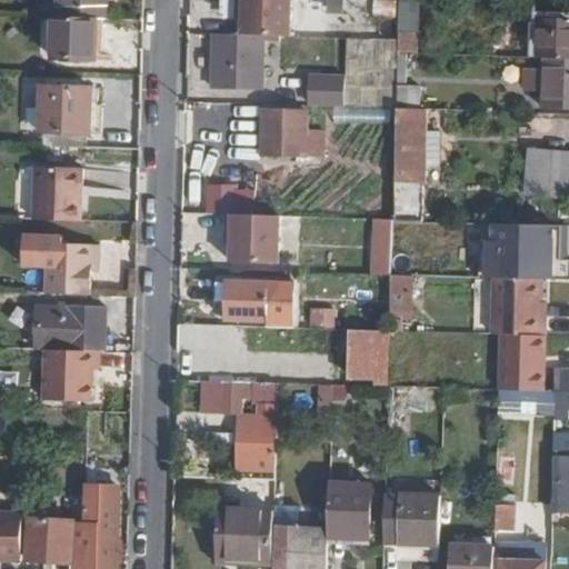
[(418,0),(416,0),(399,0),(398,35),(417,35),(418,0)]
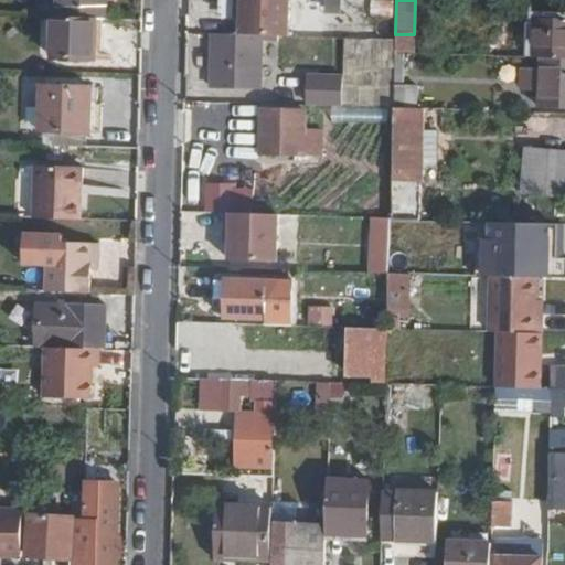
[(100,42),(100,18),(51,17),(50,56),(93,59),(94,42),(100,42)]
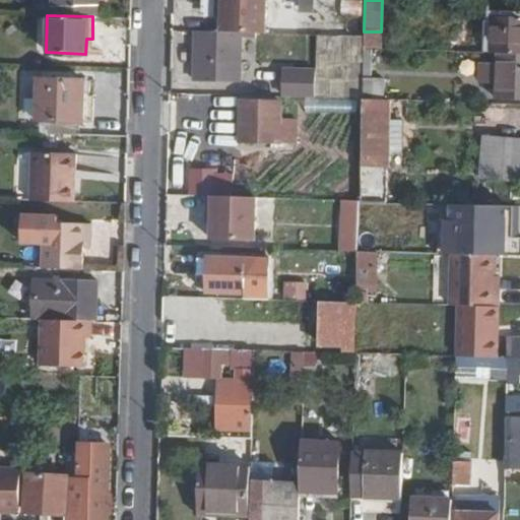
[(497,54),(519,54),(519,17),(489,17),(489,54),(497,54)]
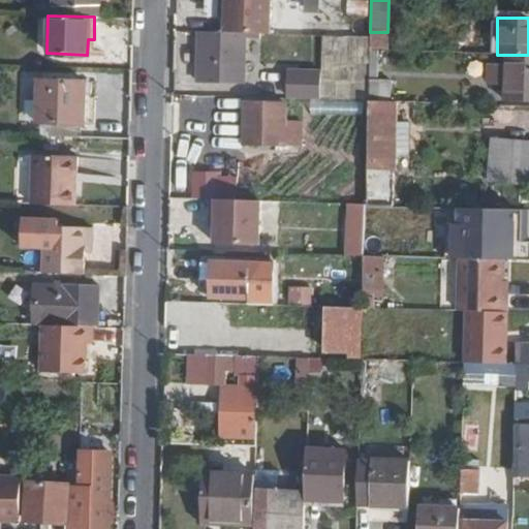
[(370,32),(369,51),(386,51),(387,32),(370,32)]
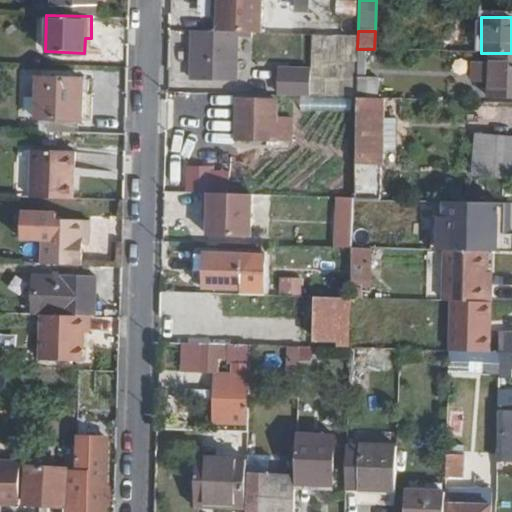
[(236,83),(237,34),(193,32),(193,82),(236,83)]
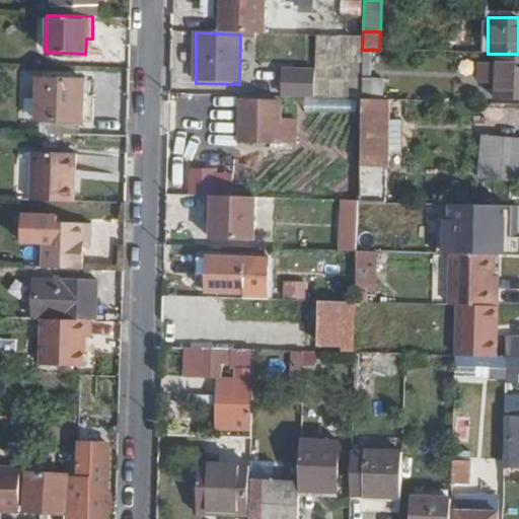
[(518,54),(496,54),(496,69),(478,69),(478,84),(496,85),(495,99),(518,99),(518,54)]
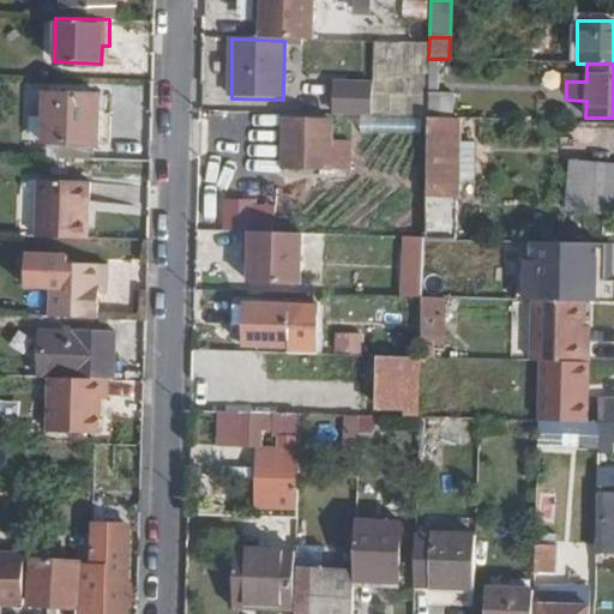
[(325,112),(363,118),(369,80),(331,74),(325,112)]
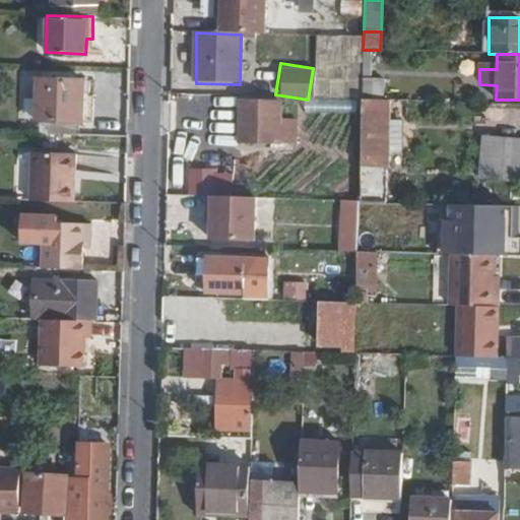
[(36,79),(35,121),(81,123),(82,81),(36,79)]
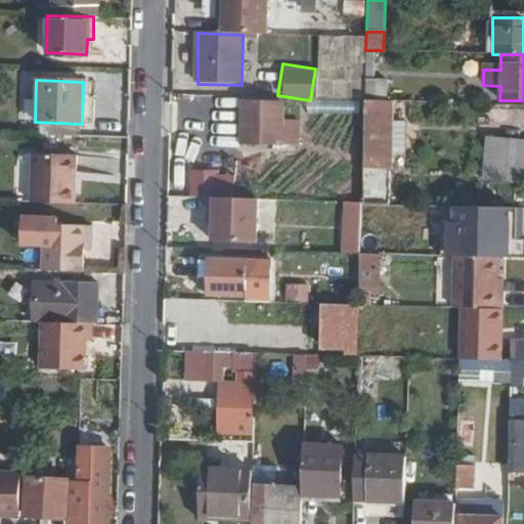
[(365,83),(364,102),(384,103),(385,83),(365,83)]
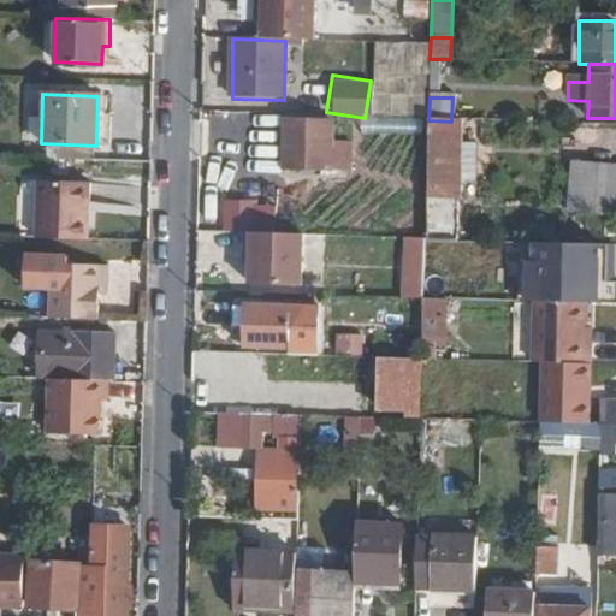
[(451,122),(428,120),(426,199),(426,240),(457,241),(458,178),(460,142),(460,122),(451,122)]
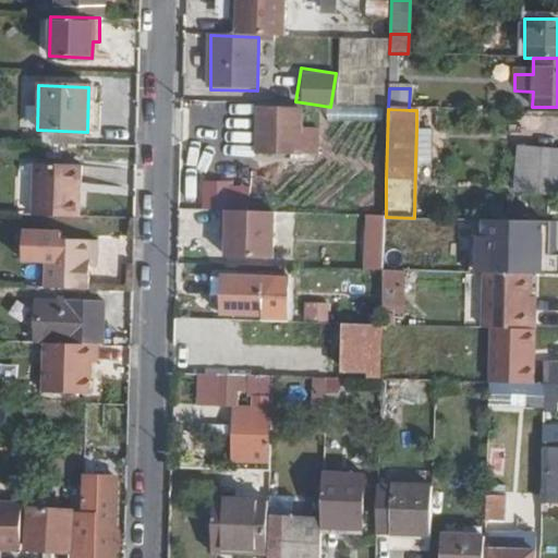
[(300,133),(300,113),(258,112),(256,155),(315,157),(316,134),(300,133)]
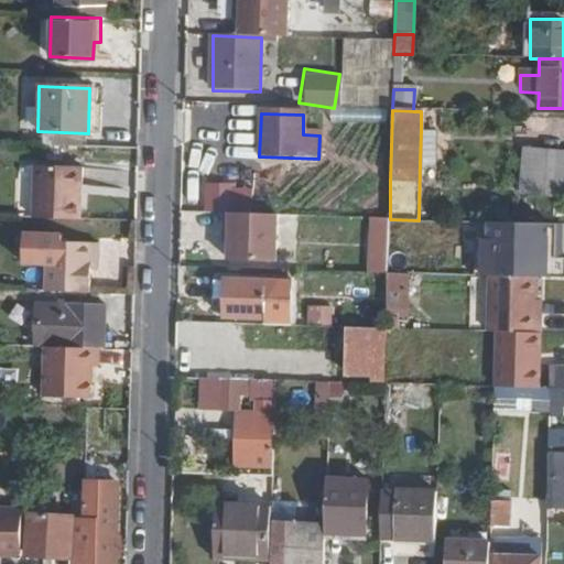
[(437,130),(421,130),(420,163),(436,164),(437,130)]
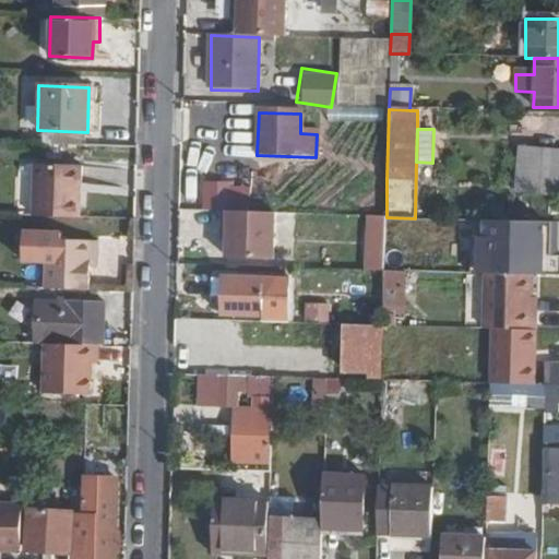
[(558,190),(556,190),(558,153),(558,145),(521,142),(515,186),(534,188),(533,206),(558,209),(558,190)]
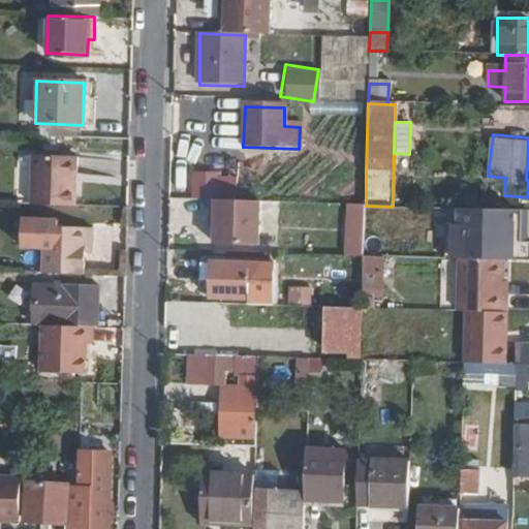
[(31,205),(75,207),(78,158),(33,157),(31,205)]
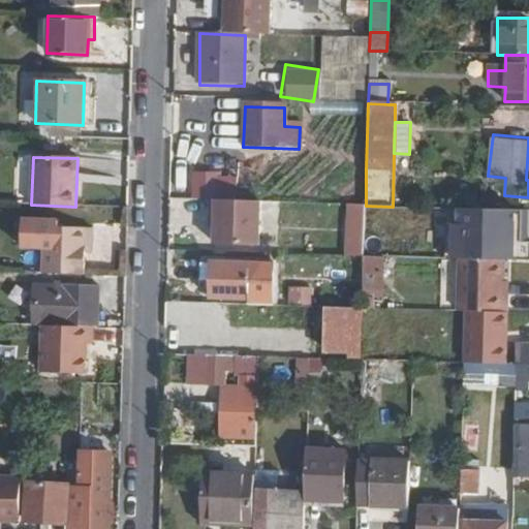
[(260,203),(210,201),(210,221),(215,221),(214,246),(259,247),(260,203)]
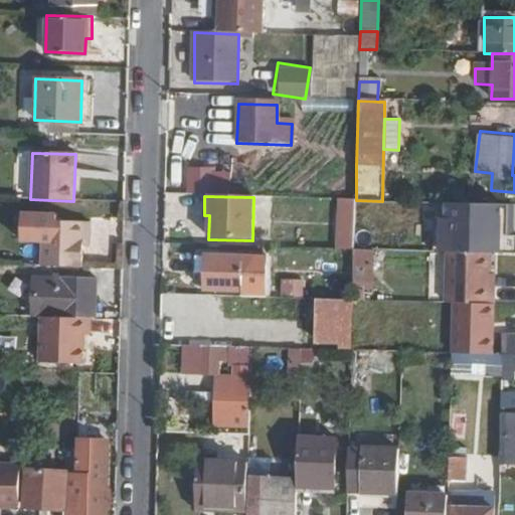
[(356,200),(341,200),(339,250),(354,250),(356,200)]
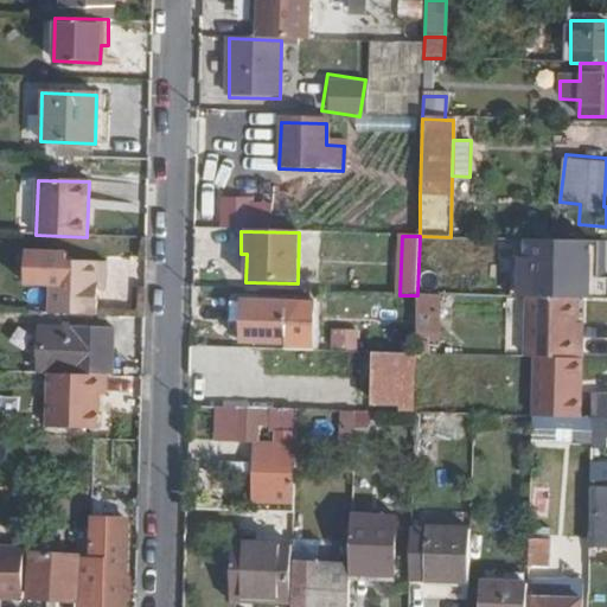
[(521,257),(519,299),(526,299),(579,300),(589,301),(592,241),(525,238),(525,259),(521,257)]
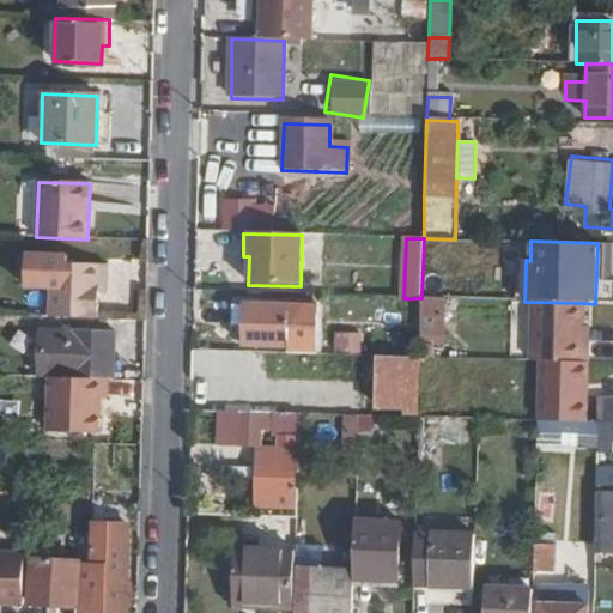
[(610,243),(598,243),(596,283),(608,283),(610,243)]
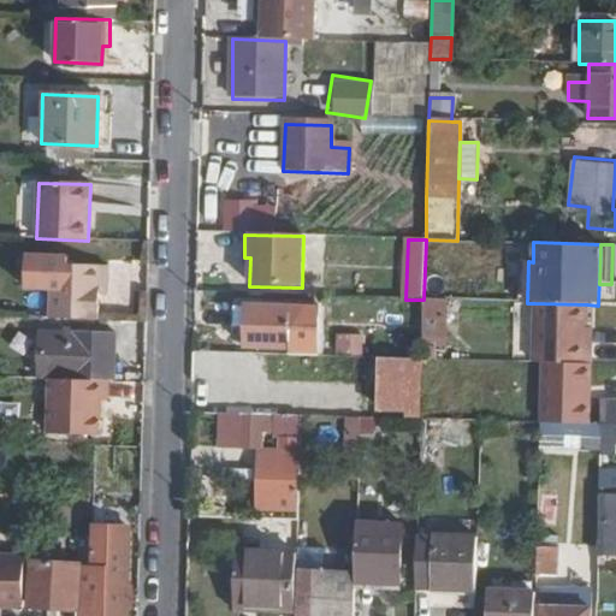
[(52,266),(48,320),(96,321),(99,267),(52,266)]
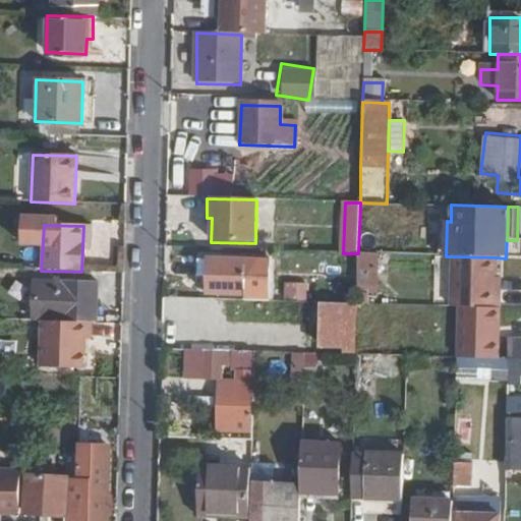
[(255,243),(211,242),(211,249),(255,250),(255,243)]
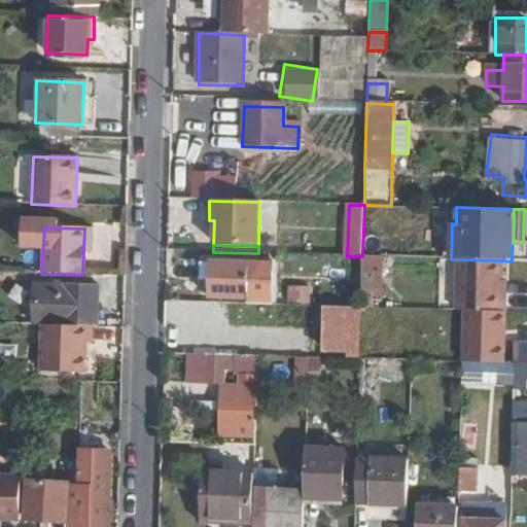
[(362,256),(361,309),(387,309),(387,299),(381,299),(382,257),(362,256)]
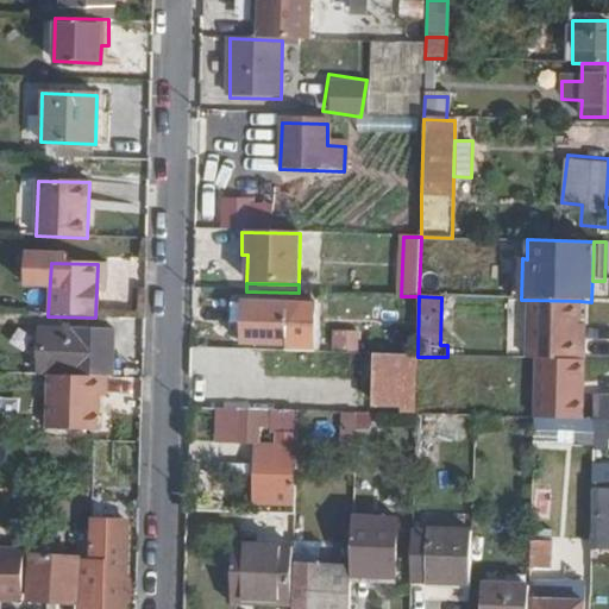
[(535,359),(583,362),(584,327),(579,327),(581,301),(528,300),(527,359),(535,359)]
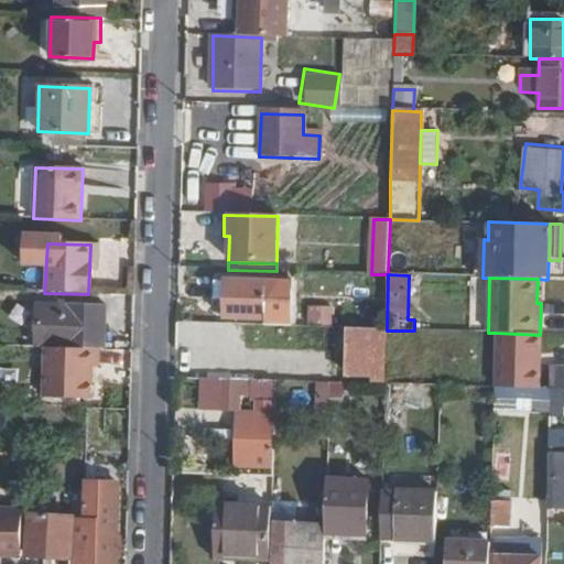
[(292,283),(227,280),(227,283),(226,302),(225,318),(267,320),(267,326),(291,326),(292,283)]
